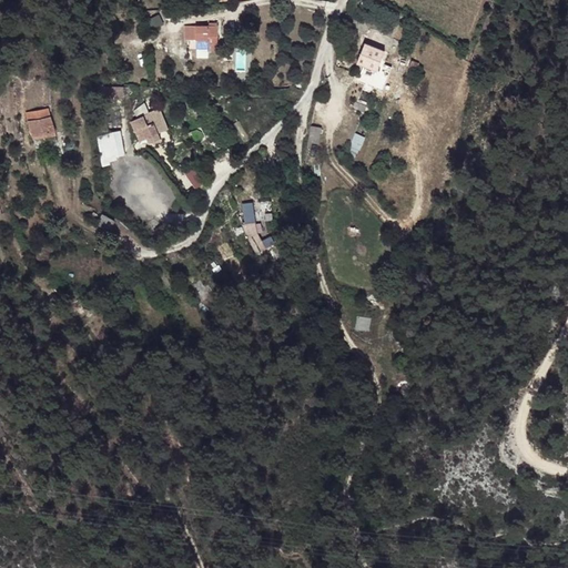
[(208,32),(208,21),(196,23),(196,33),(208,32)]
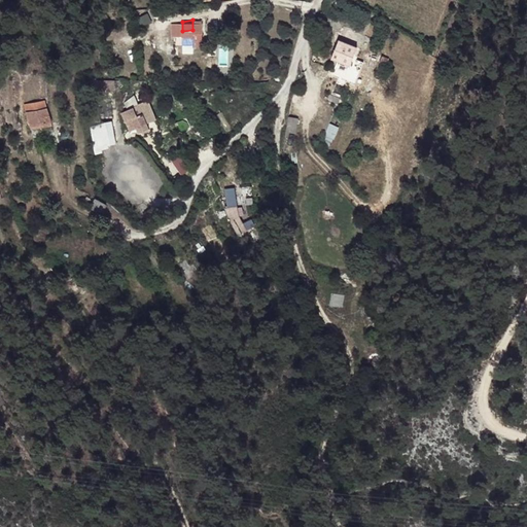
[(203,29),(204,20),(192,20),(192,30),(203,29)]
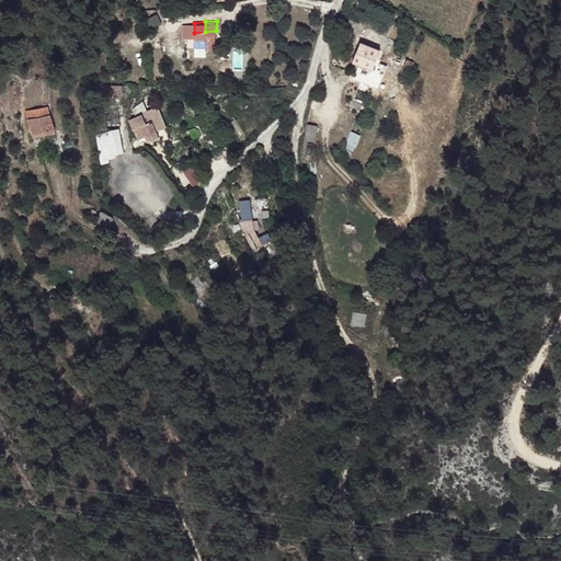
[(361,36),(351,55),(371,66),(382,46),(361,36)]
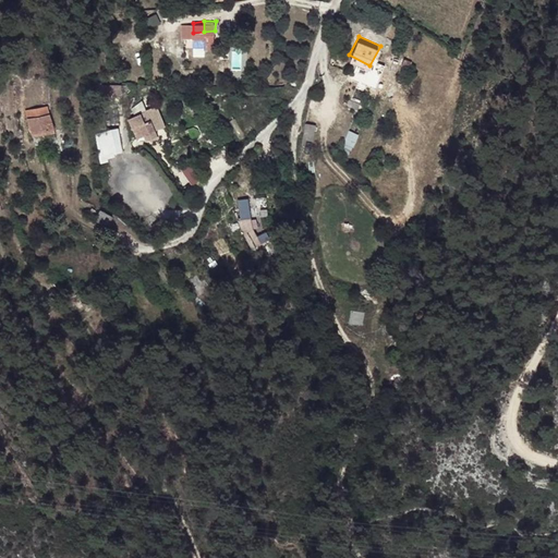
[(146,117),(143,108),(136,111),(140,118),(146,117)]
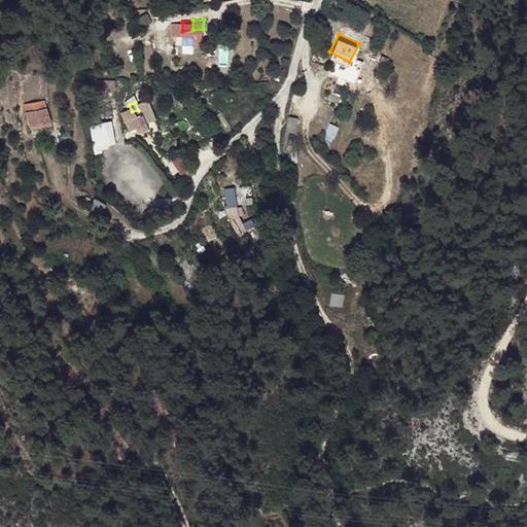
[(51,123),(47,106),(28,111),(32,127),(51,123)]
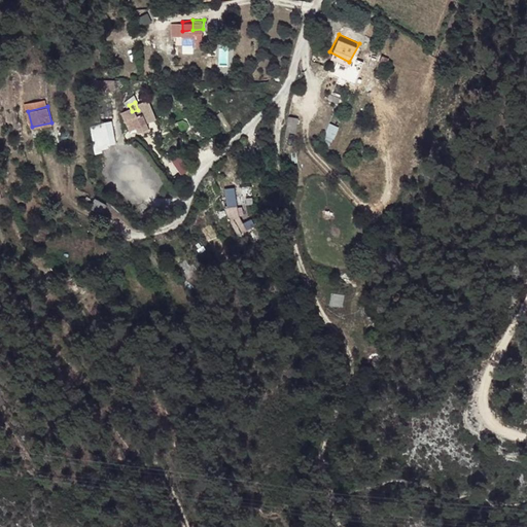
[(140,120),(138,110),(132,111),(128,114),(132,125),(140,120)]
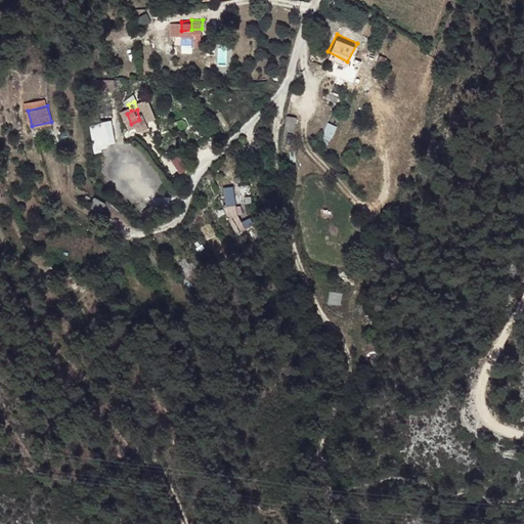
[(117,145),(112,121),(90,125),(95,150),(117,145)]
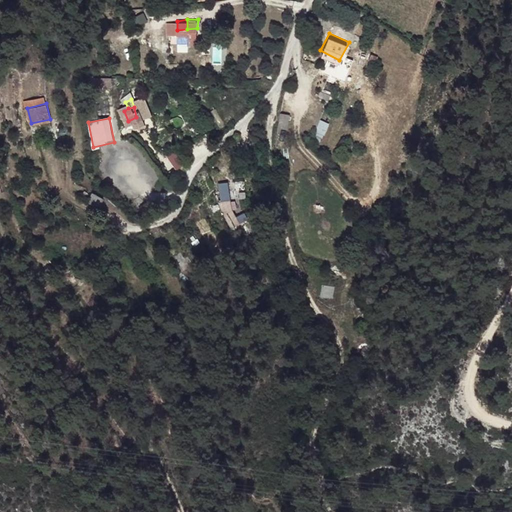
[(327,136),(328,122),(319,121),(318,136),(327,136)]
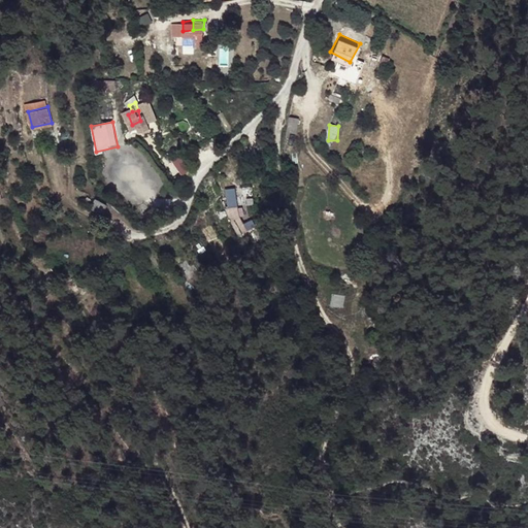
[(238,192),(240,210),(252,208),(249,190),(238,192)]
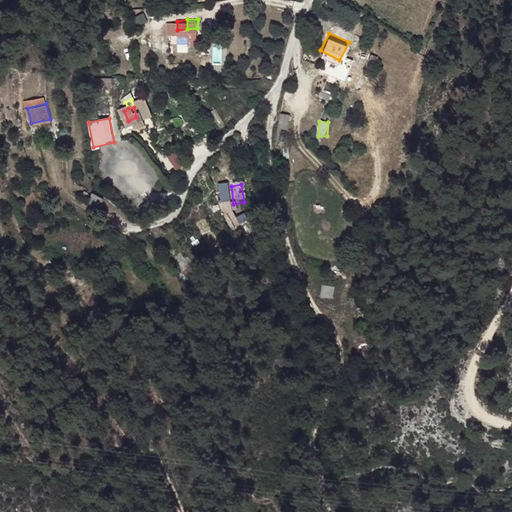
[(215,188),(219,206),(227,206),(224,186),(215,188)]
